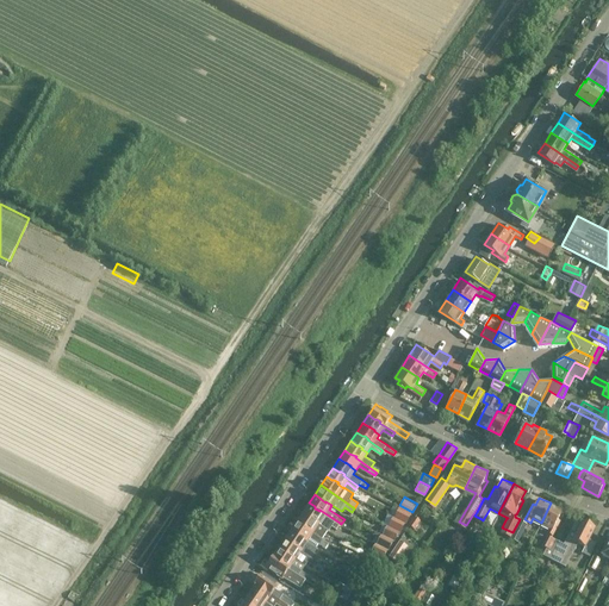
[(336,528),(340,523),(319,510),(319,511),(315,508),(315,506),(309,503),(303,511),(309,514),(310,517),(314,519),(314,518),(328,528),(328,529),(329,529),(331,524),(336,528)]
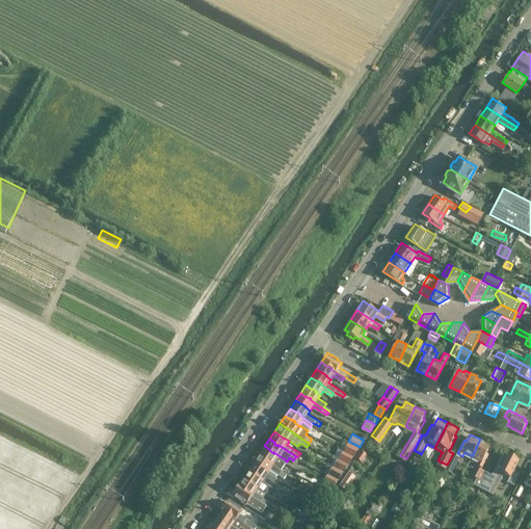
[(480,439),(472,456),(479,460),(477,464),(482,466),(488,452),(486,451),(490,444),(480,439)]
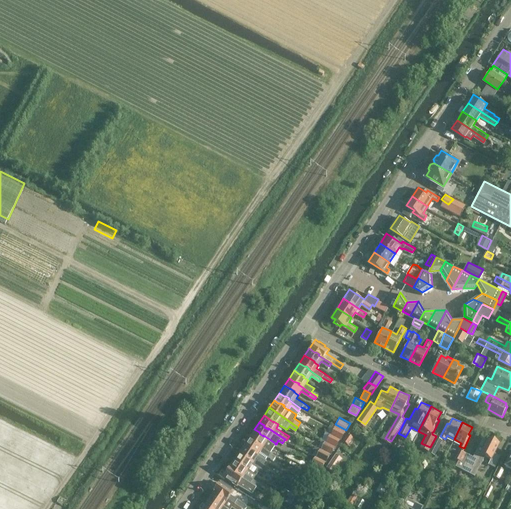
[(342,431),(334,426),(330,432),(331,433),(338,437),(339,437),(342,431)]
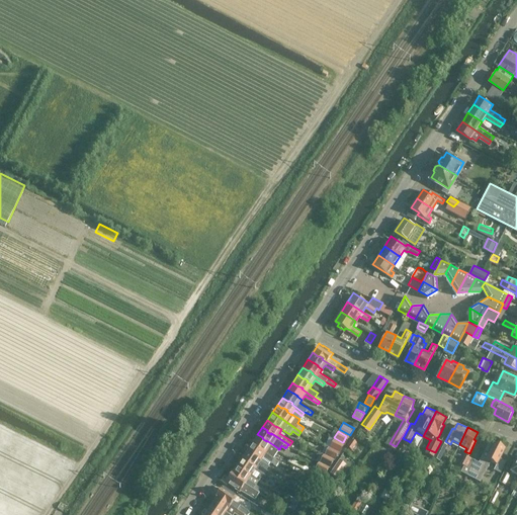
[(257,434),(252,442),(257,445),(257,447),(261,449),(261,448),(273,456),(278,449),(278,448),(266,440),(266,441),(263,439),(262,437),(257,434)]
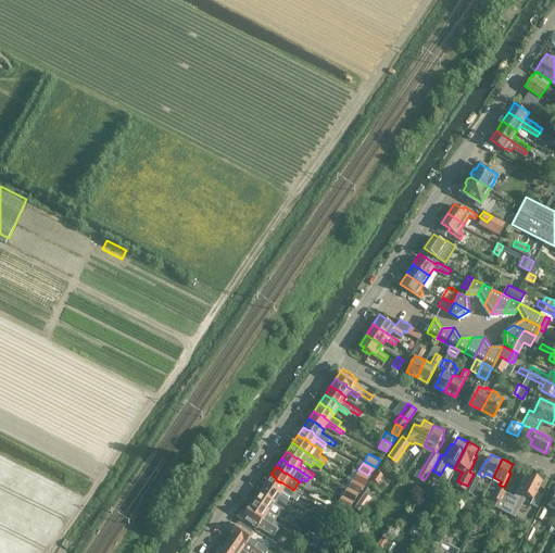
[(379,469),(374,478),(379,481),(383,473),(379,469)]
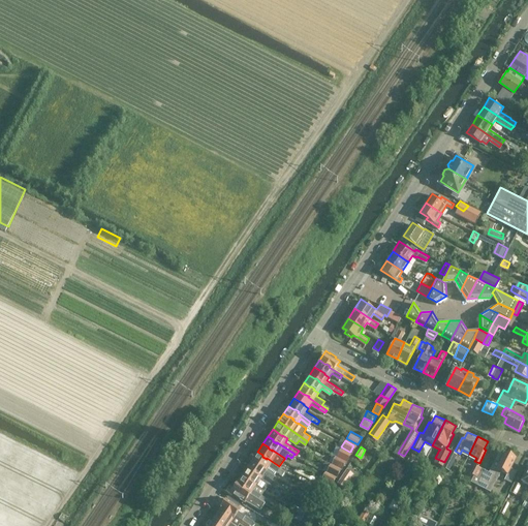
[(347,457),(349,452),(342,447),(339,454),(347,457)]
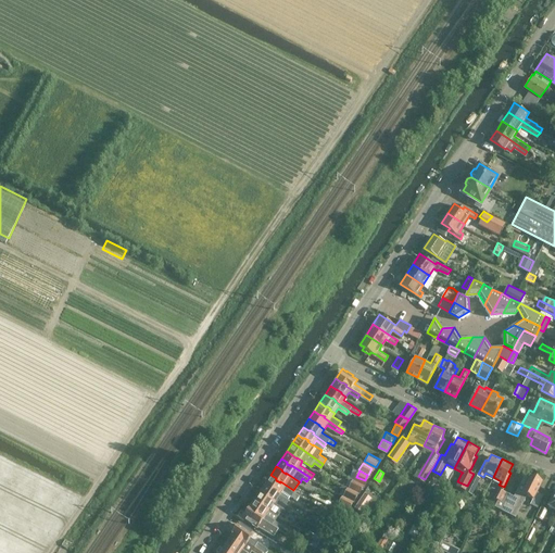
[(474,474),(469,481),(467,487),(472,489),(475,485),(476,485),(480,477),(474,474)]
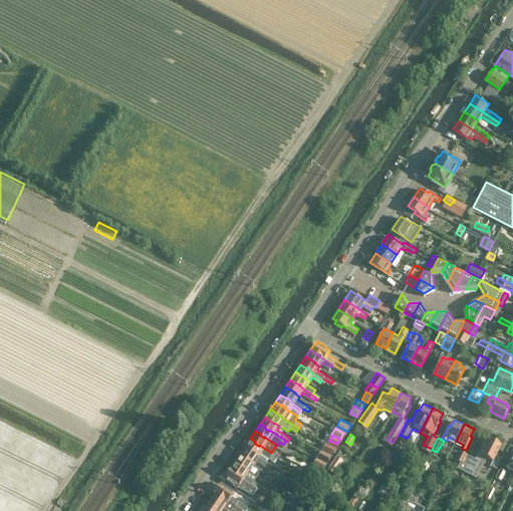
[(475,457),(471,455),(464,470),(477,476),(487,456),(493,460),(501,443),(491,438),(490,440),(485,438),(478,452),(475,457)]
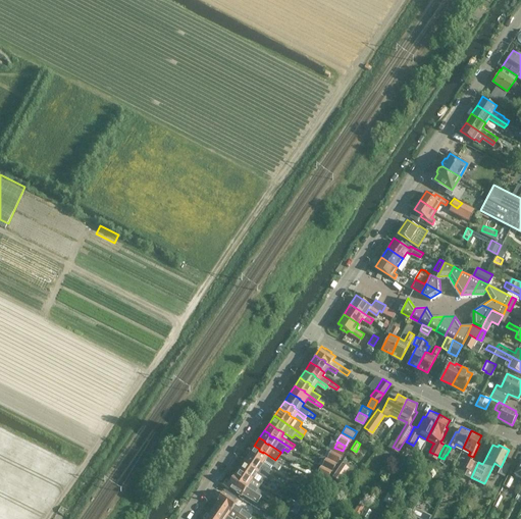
[(273,464),(276,460),(275,460),(263,452),(263,453),(259,451),(259,449),(254,446),(249,453),(253,456),(255,458),(258,460),(258,459),(263,462),(271,468),(273,464)]
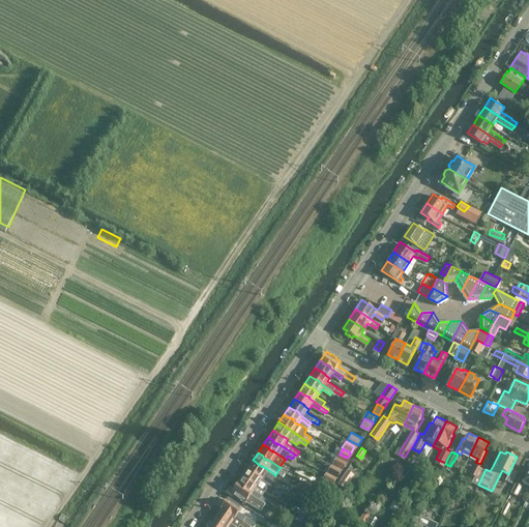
[(342,469),(348,461),(336,456),(335,456),(331,464),(342,469)]
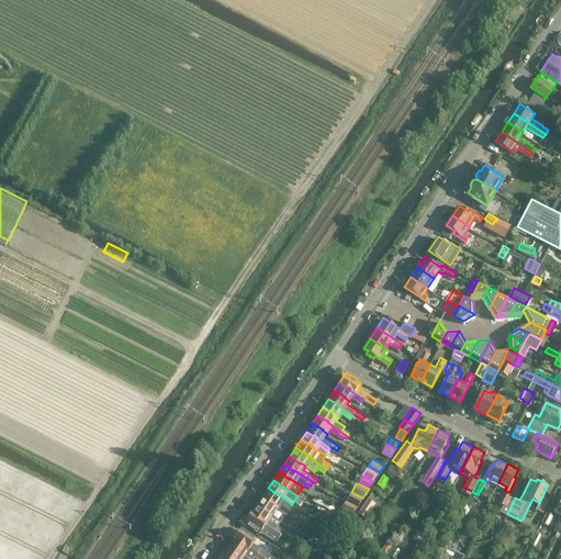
[(272,503),(292,516),(295,512),(281,502),(283,498),(278,494),(278,495),(275,493),(272,491),(268,488),(262,496),(267,500),(268,502),(271,504),(272,503)]
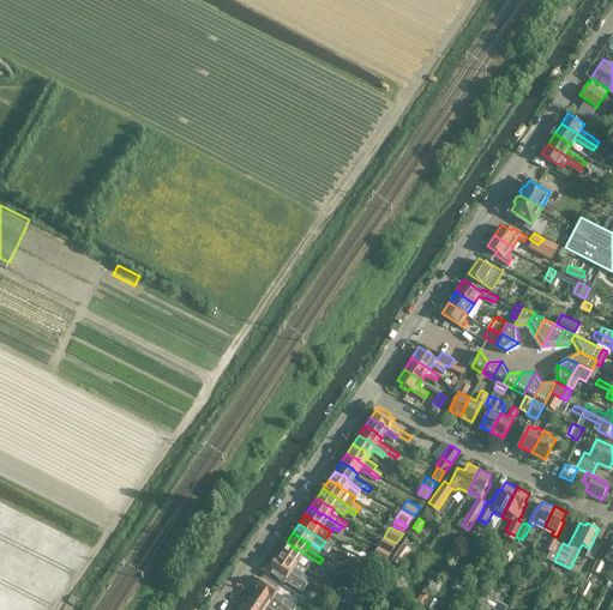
[(396,543),(384,537),(383,536),(378,545),(391,551),(396,543)]
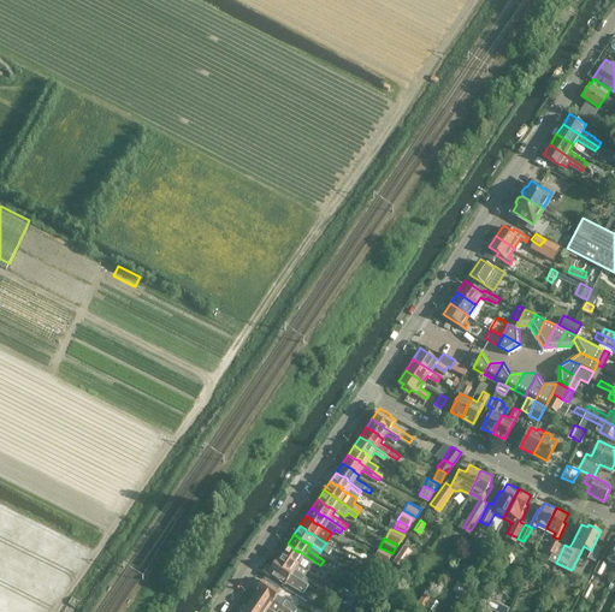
[(548,550),(553,552),(549,559),(556,563),(565,545),(553,539),(548,550)]
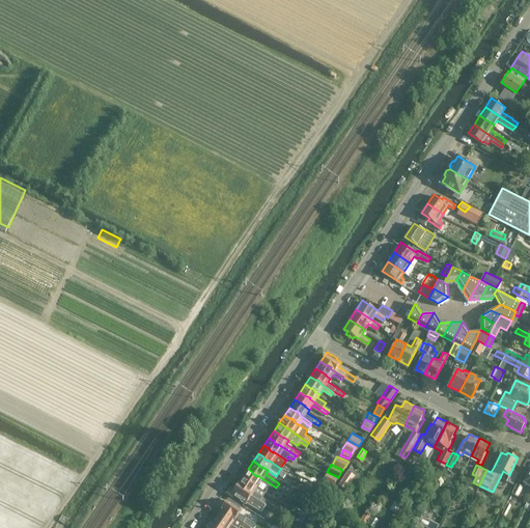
[(273,492),(276,488),(257,475),(256,476),(253,474),(252,472),(248,469),(243,476),(247,479),(248,481),(251,483),(252,482),(266,492),(268,488),(273,492)]
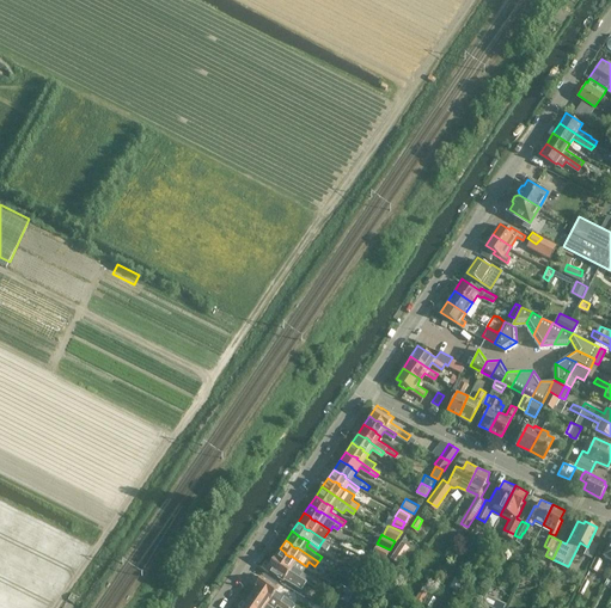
[(391,556),(397,560),(408,544),(402,540),(391,556)]
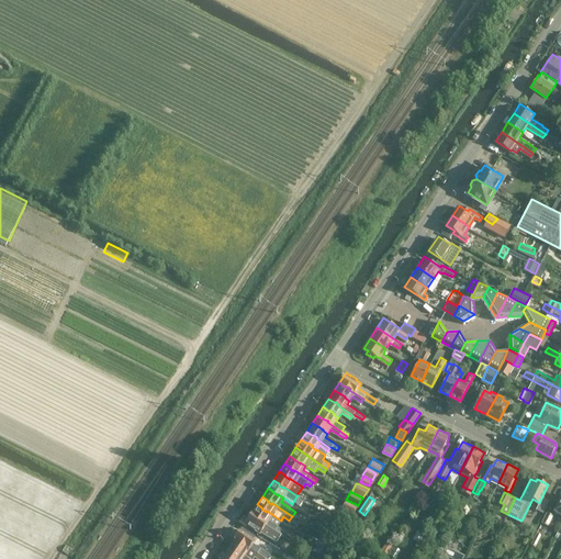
[(351,513),(356,507),(358,505),(346,500),(343,509),(351,513)]
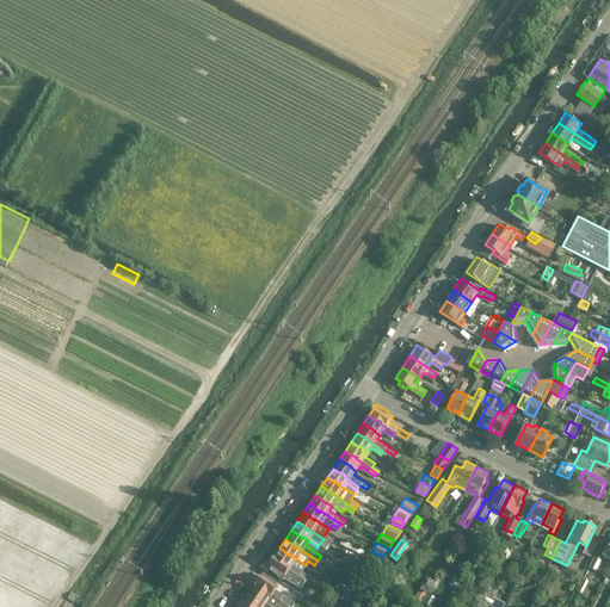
[(284,551),(279,547),(273,557),(278,561),(279,563),(283,565),(284,564),(306,578),(306,577),(308,574),(302,570),(302,569),(306,565),(290,555),(289,556),(285,553),(284,551)]
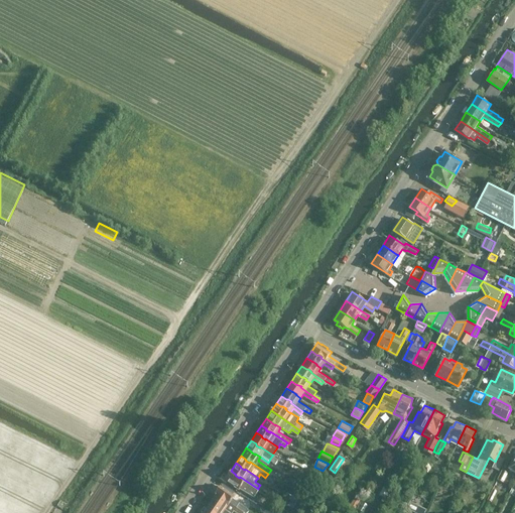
[(318,478),(323,471),(310,465),(307,473),(318,478)]
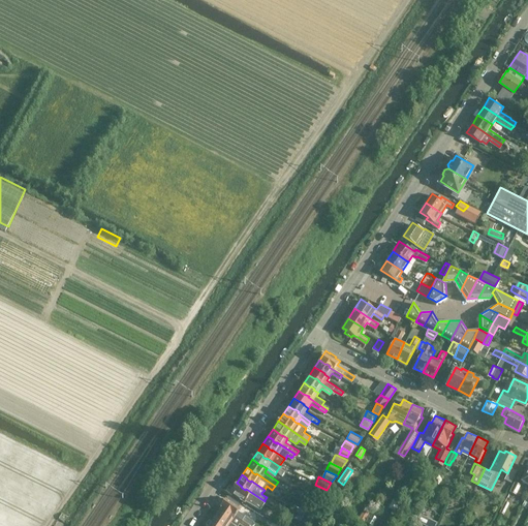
[(520,483),(515,481),(510,490),(515,492),(520,483)]
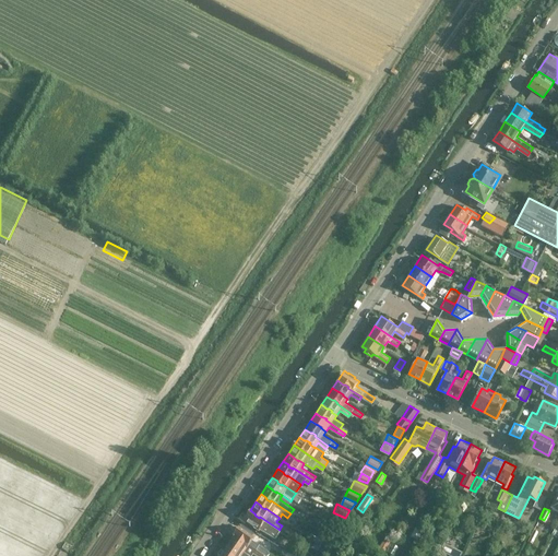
[(282,537),(283,537),(286,540),(288,534),(280,529),(280,530),(260,517),(259,518),(256,516),(254,513),(250,510),(244,519),(247,521),(247,522),(249,524),(250,523),(260,529),(262,524),(271,530),(276,533),(276,534),(282,537)]
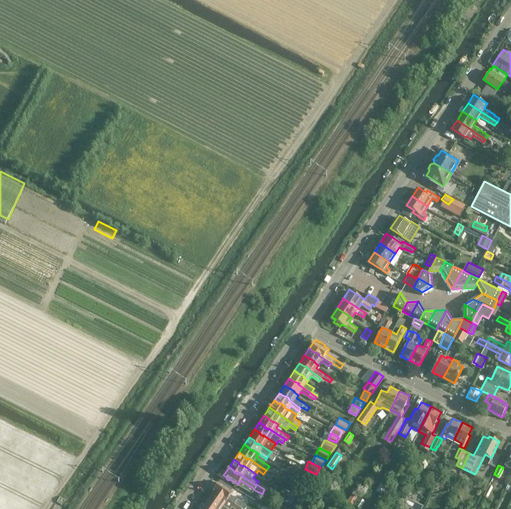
[(301,478),(310,483),(313,477),(305,471),(301,478)]
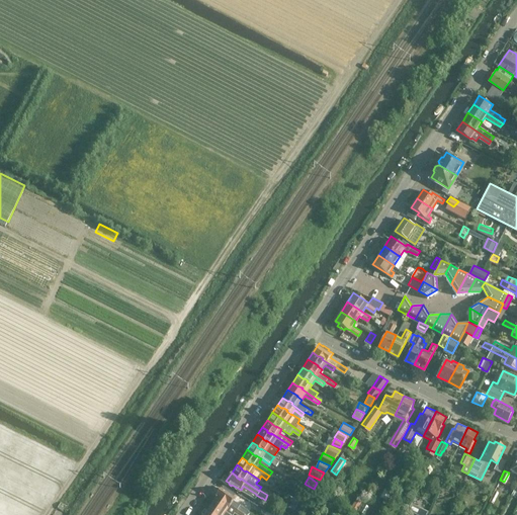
[(218,494),(246,513),(249,509),(234,499),(237,494),(223,485),(218,493),(219,493),(218,494)]
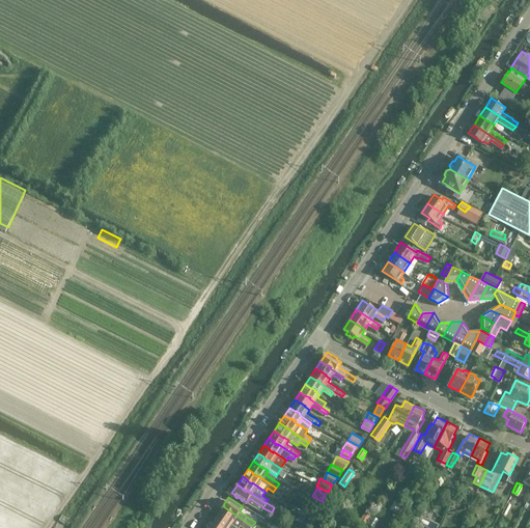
[(321,501),(312,497),(309,502),(316,506),(321,501)]
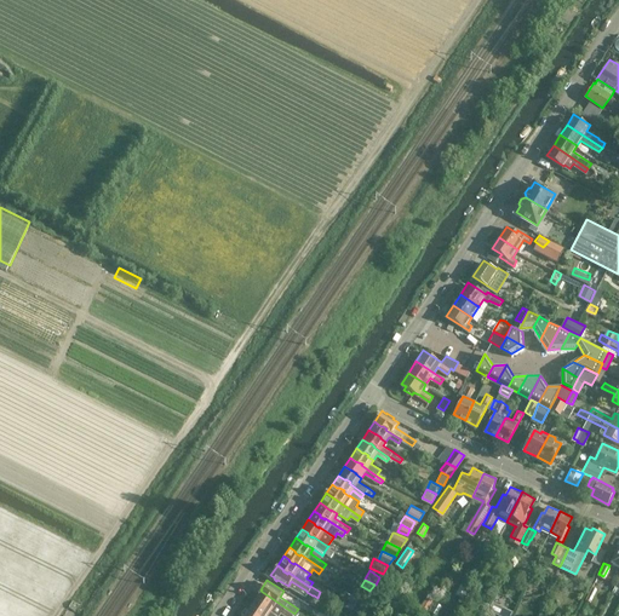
[(371,594),(362,589),(356,586),(351,596),(357,599),(357,598),(365,602),(371,594)]
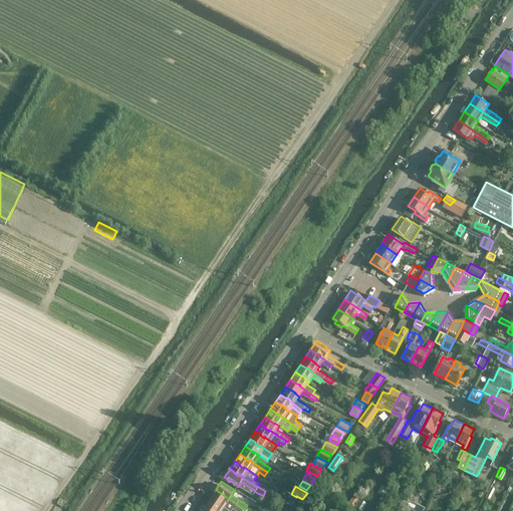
[(495,488),(491,486),(486,496),(490,498),(495,488)]
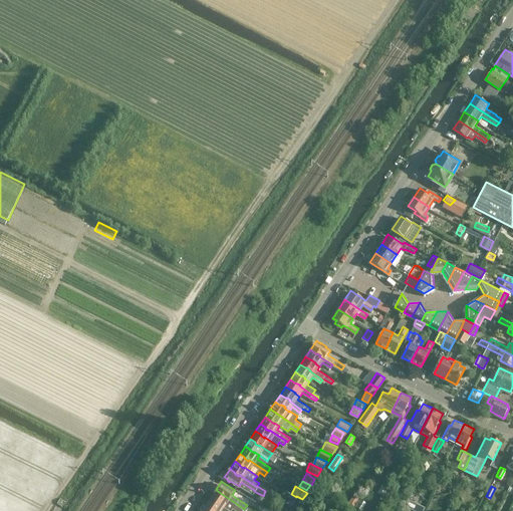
[(231,510),(234,507),(239,510),(242,510),(244,509),(216,490),(211,498),(230,510),(231,510)]
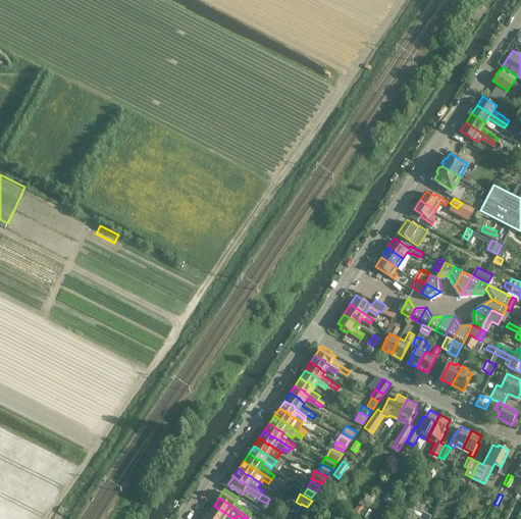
[(367,501),(362,498),(354,511),(359,514),(367,501)]
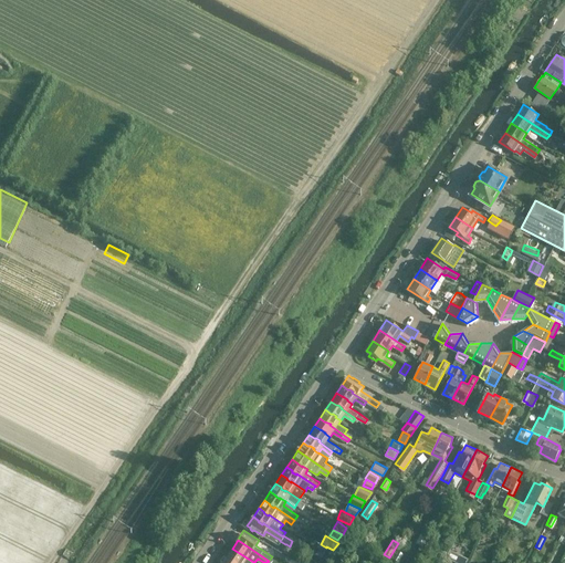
[(322,556),(331,560),(331,561),(335,554),(332,552),(333,550),(326,546),(326,548),(322,556)]
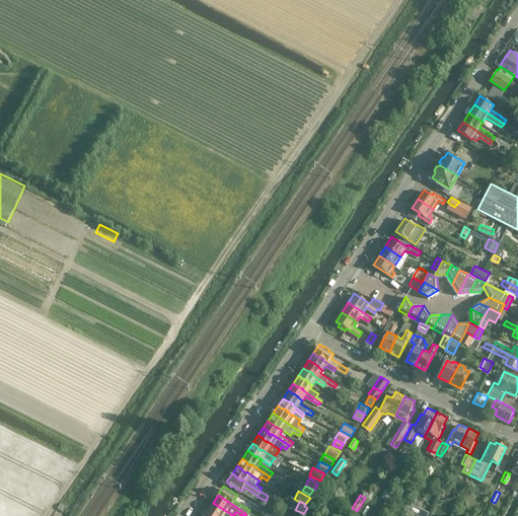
[(232,515),(213,503),(208,510),(216,515),(232,515)]
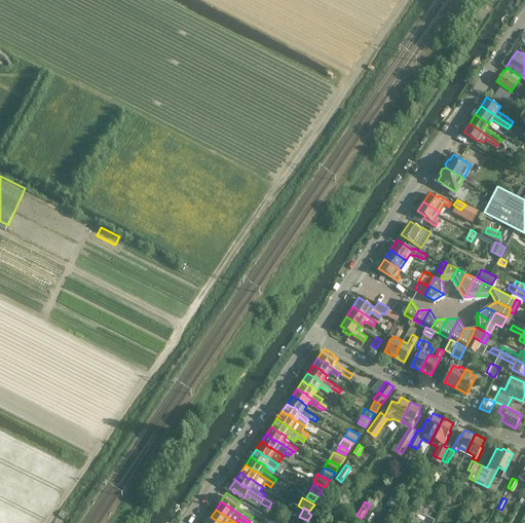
[(414,517),(426,522),(433,522),(436,518),(418,510),(414,517)]
